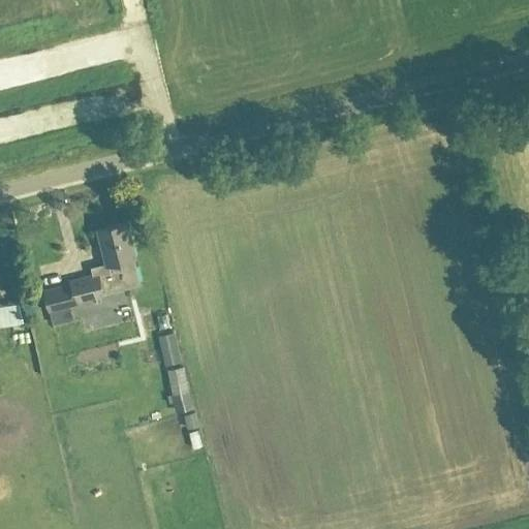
[(71,283),(44,290),(50,310),(51,310),(53,318),(54,323),(74,318),(70,305),(78,303),(78,301),(104,293),(104,292),(128,286),(141,283),(133,257),(135,257),(126,221),(98,228),(107,263),(92,268),(94,275),(71,281),(71,283)]
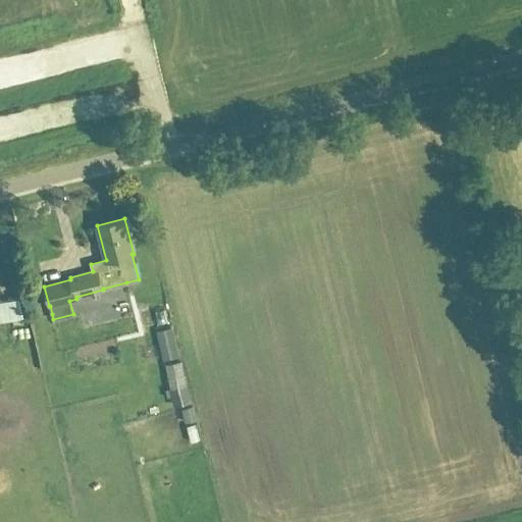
[(113,317),(107,291),(86,295),(92,321),(113,317)]
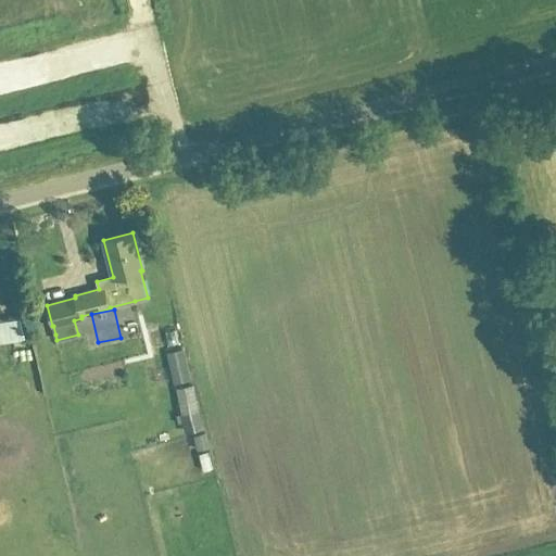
[(0,344),(26,340),(22,317),(0,319),(0,344)]
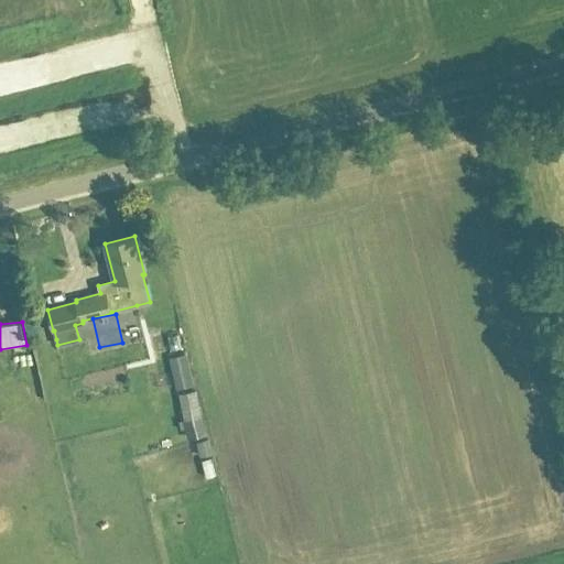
[(185,326),(169,329),(173,353),(190,349),(185,326)]
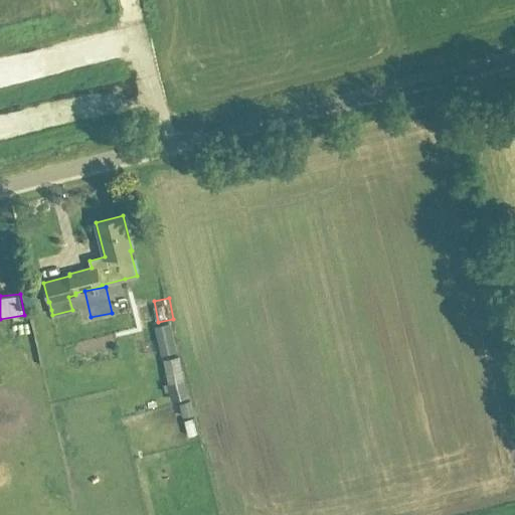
[(184,371),(181,343),(167,345),(171,373),(184,371)]
